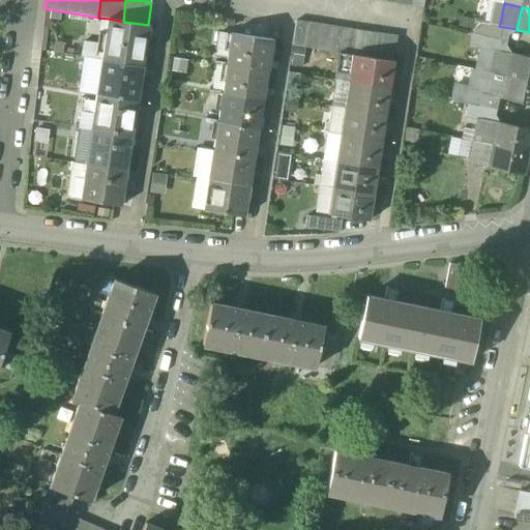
[(123,22),(109,19),(101,61),(102,61),(143,67),(149,26),(148,25),(123,22)]
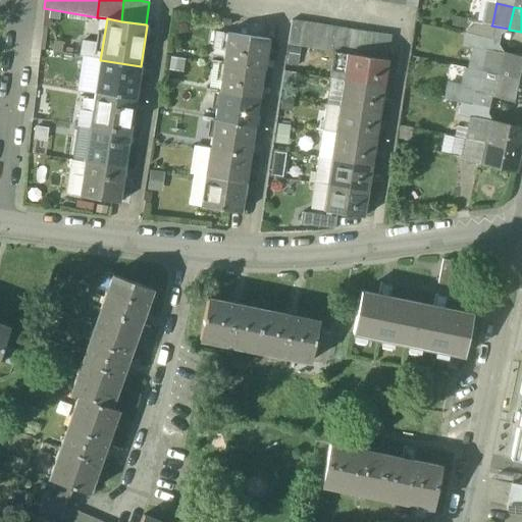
[(492,23),(468,18),(466,33),(494,39),(497,27),(491,25),(492,23)]
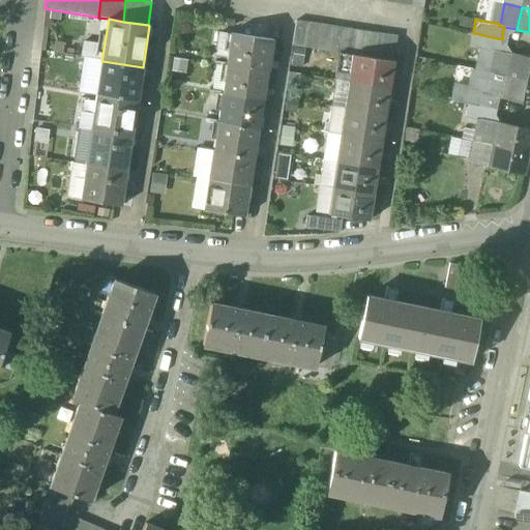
[(398,36),(299,21),(295,46),(354,55),(394,61),(398,36)]
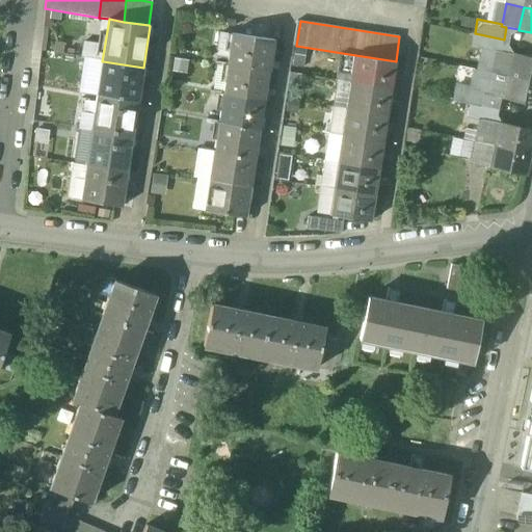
[(504,40),(475,33),(472,47),(496,52),(496,51),(501,52),(502,52),(504,40)]
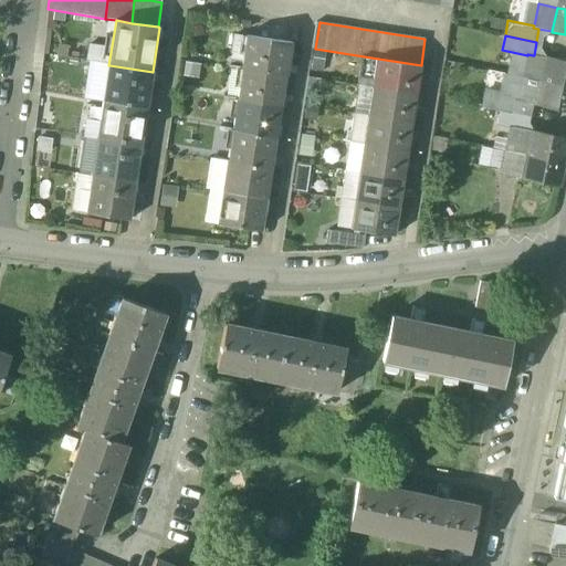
[(291,44),(248,38),(243,70),(286,76),(291,44)]
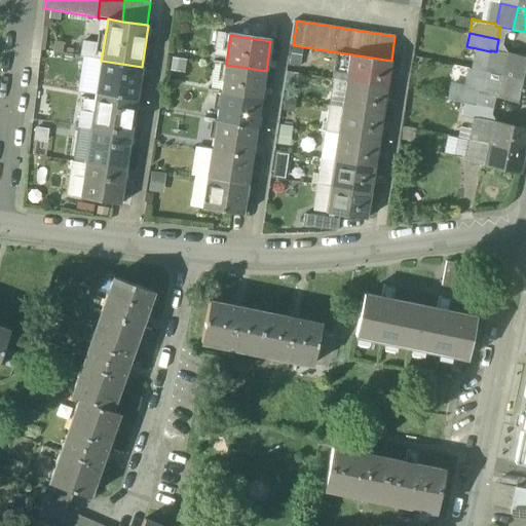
[(495,51),(490,50),(490,51),(486,72),(503,75),(509,53),(496,51),(495,51)]
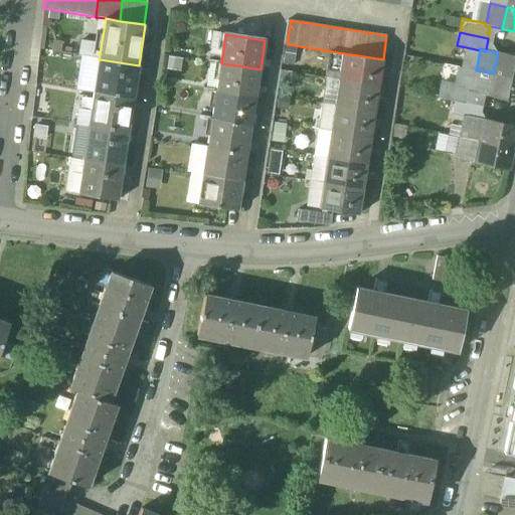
[(514,55),(498,52),(493,73),(514,77),(514,55)]
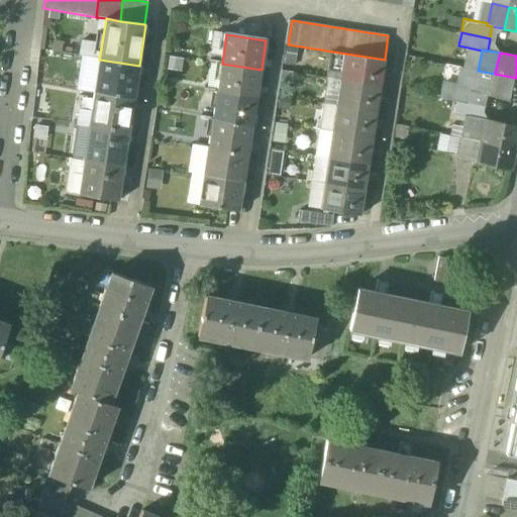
[(385,60),(345,54),(340,80),(381,86),(385,60)]
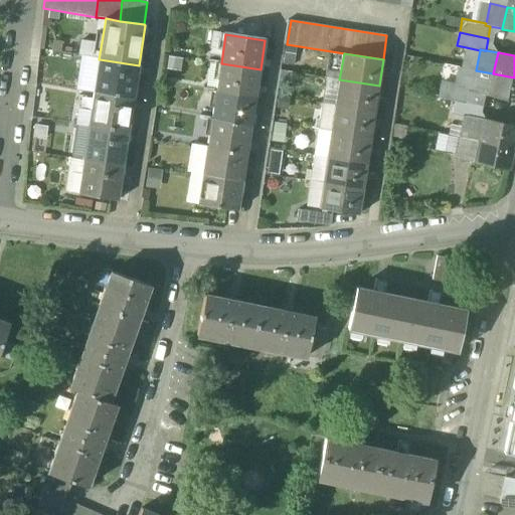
[(139,65),(100,59),(94,93),(134,100),(139,65)]
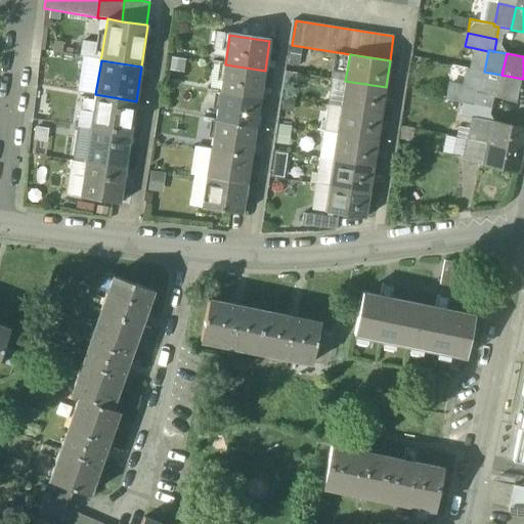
[(265,71),(225,64),(220,93),(261,99),(265,71)]
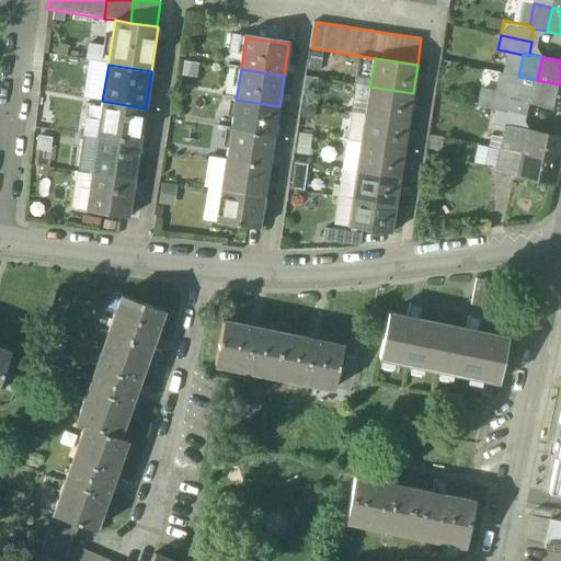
[(533,104),(537,80),(518,77),(494,71),(491,86),(479,83),(474,104),(522,114),(524,103),(533,104)]
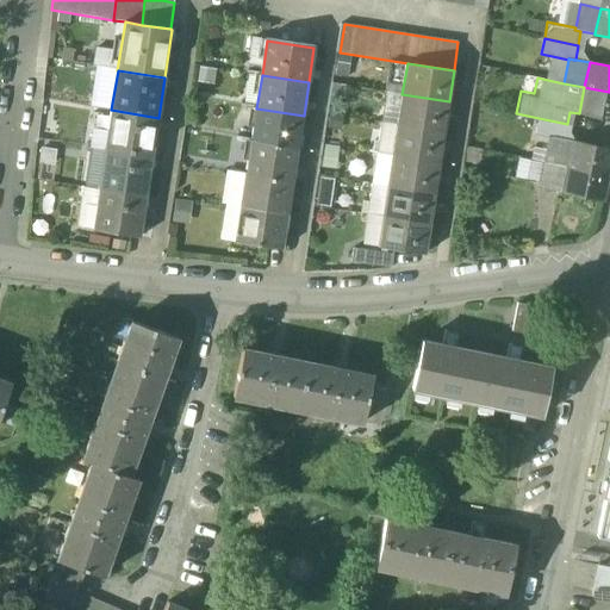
[(609,92),(584,87),(579,113),(609,119),(609,92)]
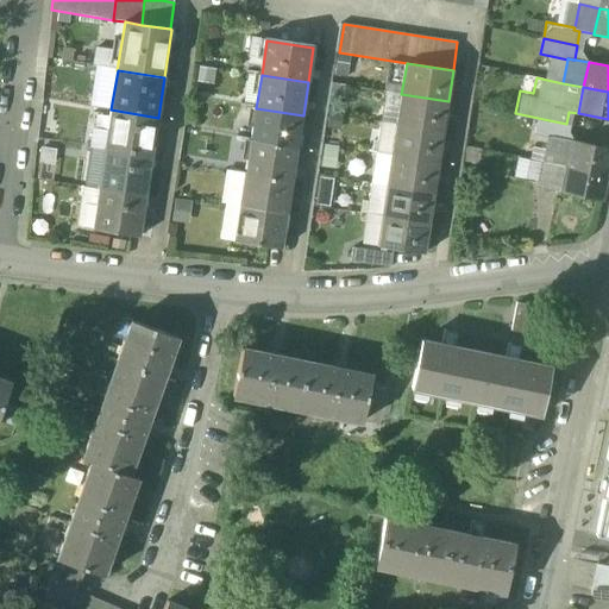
[(449,101),(401,94),(396,124),(444,131),(449,101)]
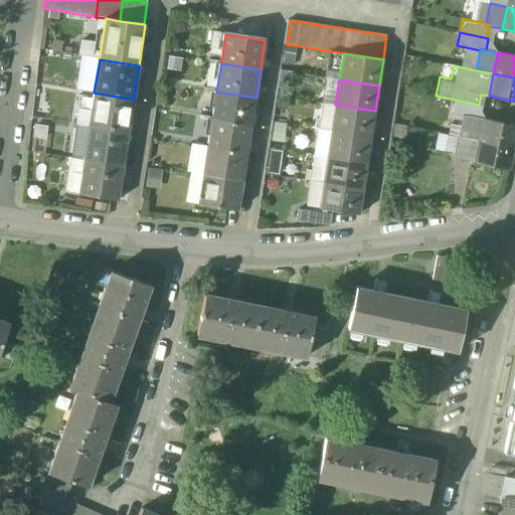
[(256,98),(216,92),(212,119),(251,125),(256,98)]
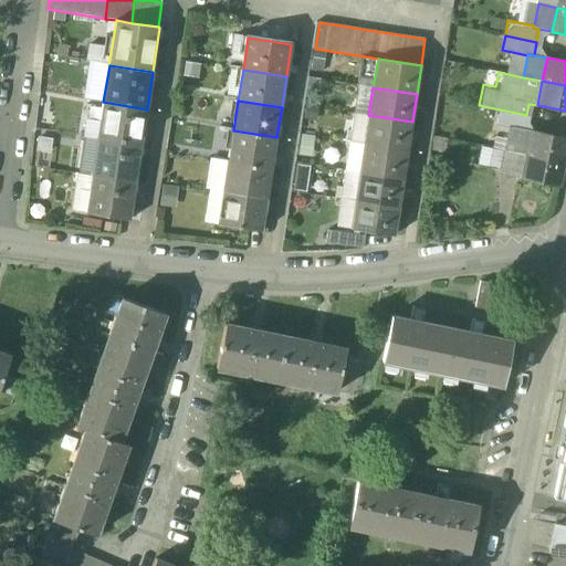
[(147,109),(103,102),(97,139),(142,146),(147,109)]
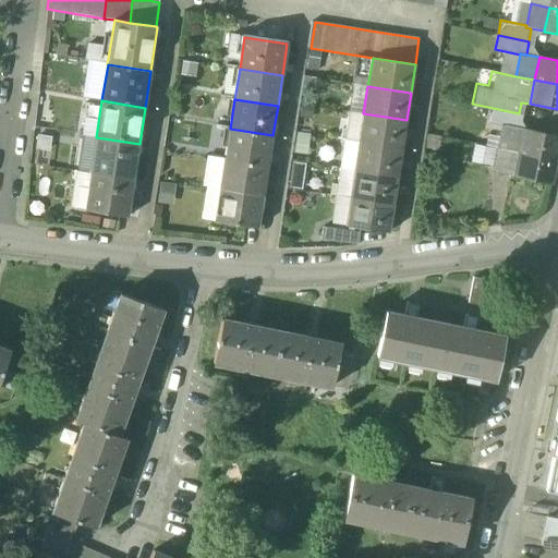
[(519,114),(493,109),(489,123),(506,126),(506,125),(516,128),(519,114)]
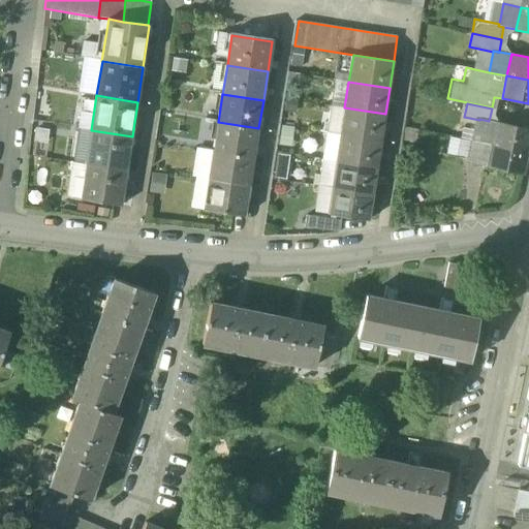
[(385,114),(344,107),(340,134),(381,141),(385,114)]
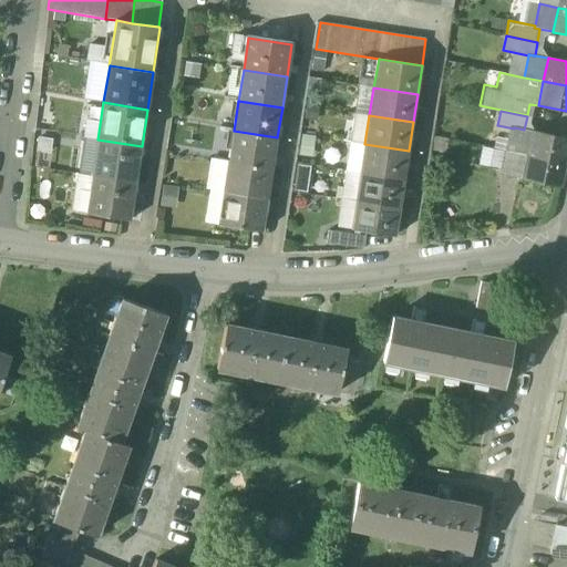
[(524,130),(514,127),(514,129),(508,152),(515,153),(527,155),(533,131),(524,130)]
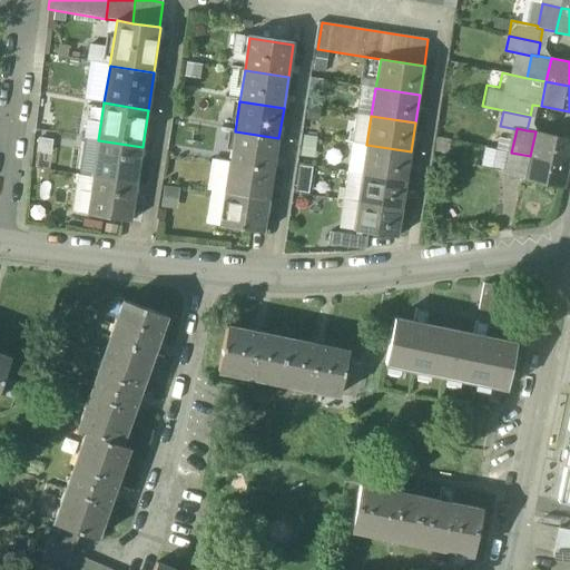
[(278,138),(235,131),(231,163),(274,169),(278,138)]
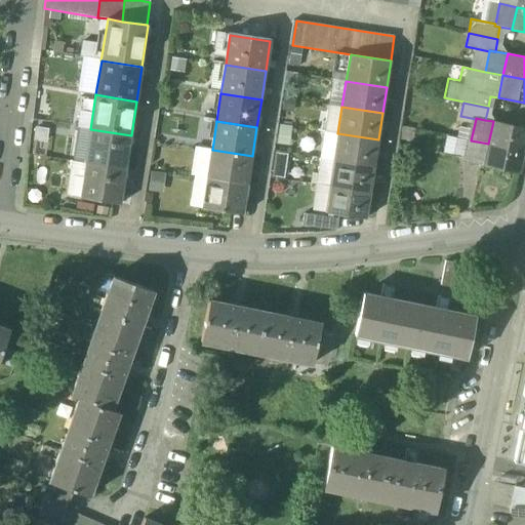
[(524,143),(524,127),(493,121),(488,144),(523,151),(524,143)]
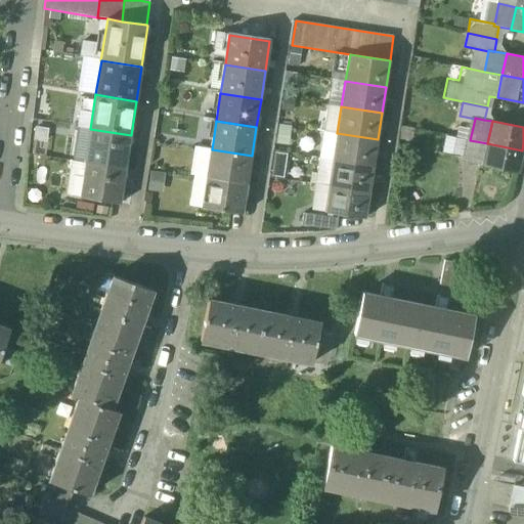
[(413,128),(401,126),(399,138),(411,140),(413,128)]
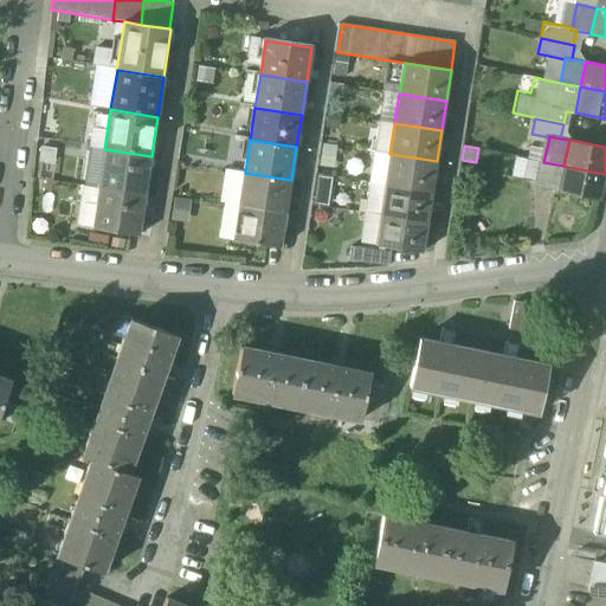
[(152,156),(104,149),(98,188),(144,197),(152,156)]
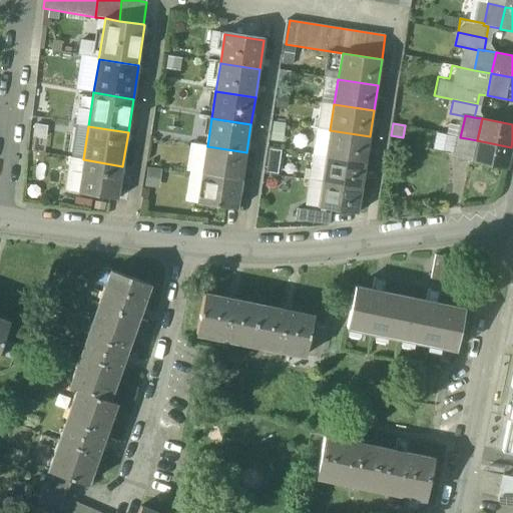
[(370,136),(330,130),(326,156),(366,162),(370,136)]
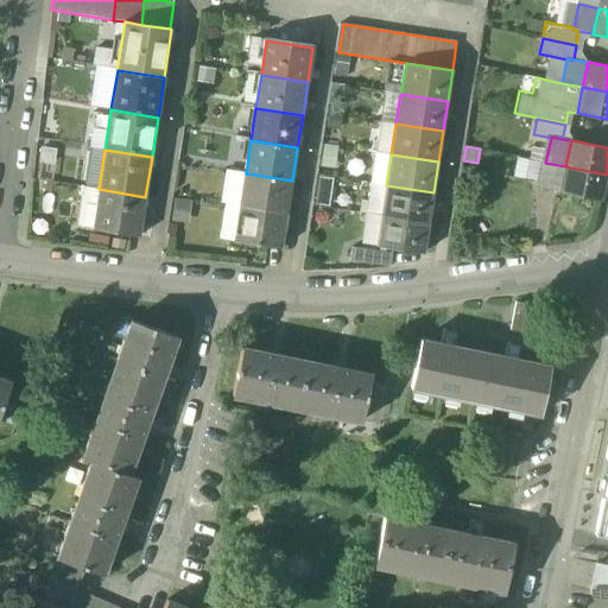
[(565,166),(552,164),(548,189),(561,191),(565,166)]
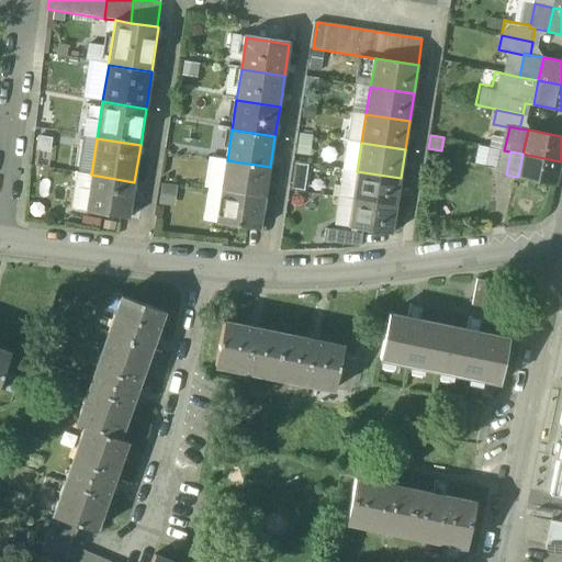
[(560,161),(523,154),(518,177),(555,186),(560,161)]
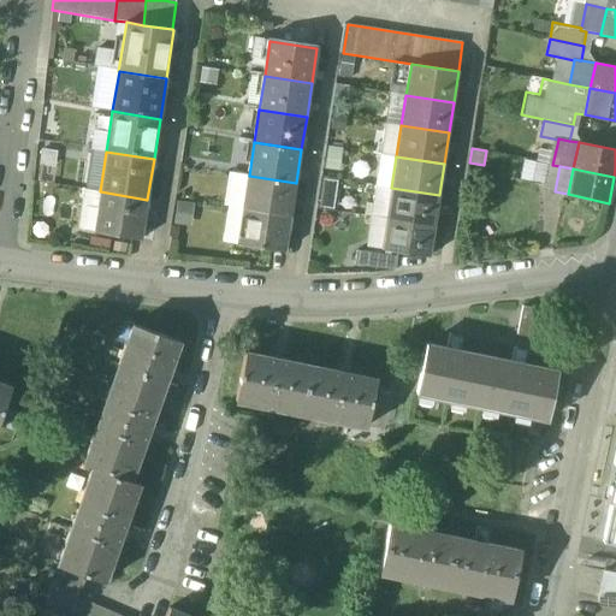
[(296,183),(249,176),(244,209),(291,217),(296,183)]
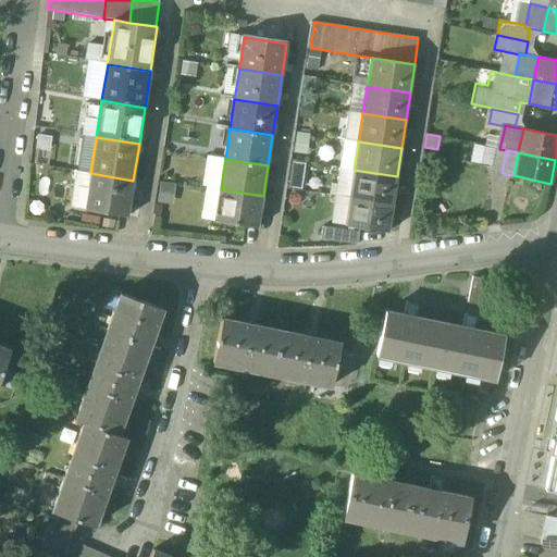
[(397,176),(354,170),(349,197),(392,205),(397,176)]
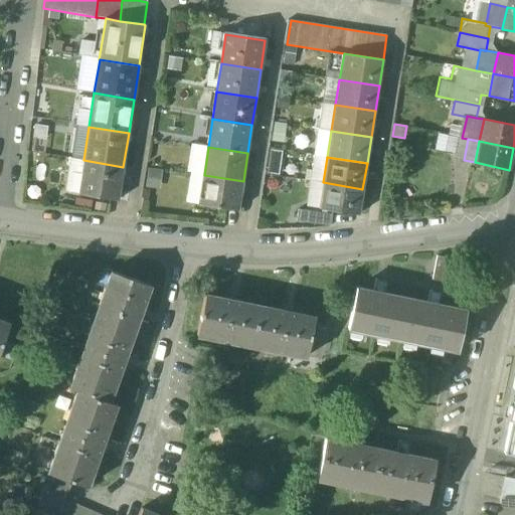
[(123,167),(83,160),(78,195),(118,201),(123,167)]
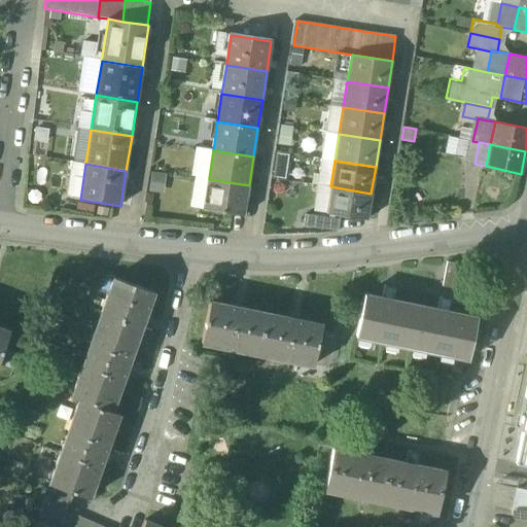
[(249,185),(209,179),(204,209),(244,215),(249,185)]
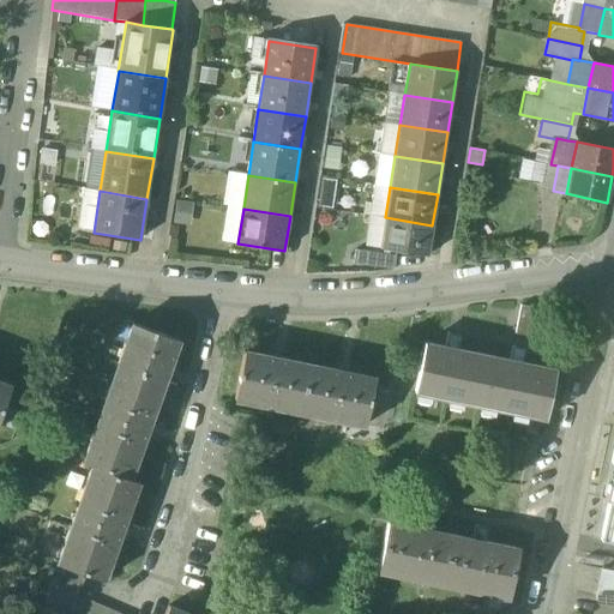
[(432,226),(385,217),(380,248),(427,256),(432,226)]
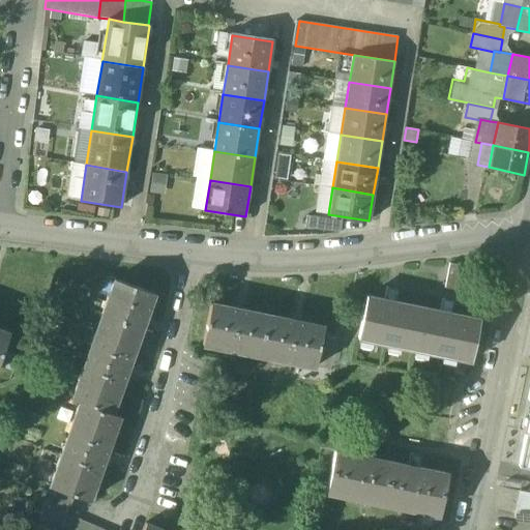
[(342,221),(306,215),(304,228),(340,233),(342,221)]
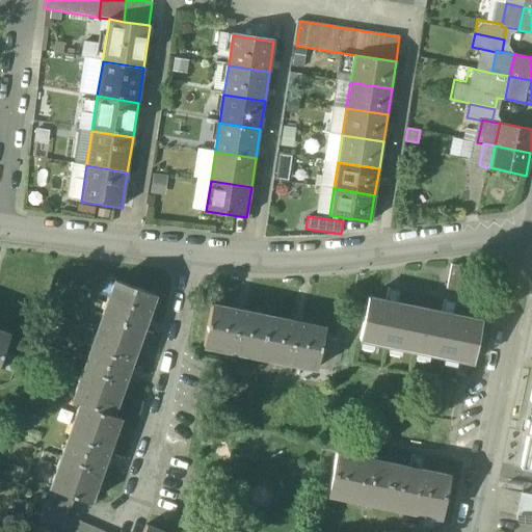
[(155,294),(114,281),(102,316),(142,329),(155,294)]
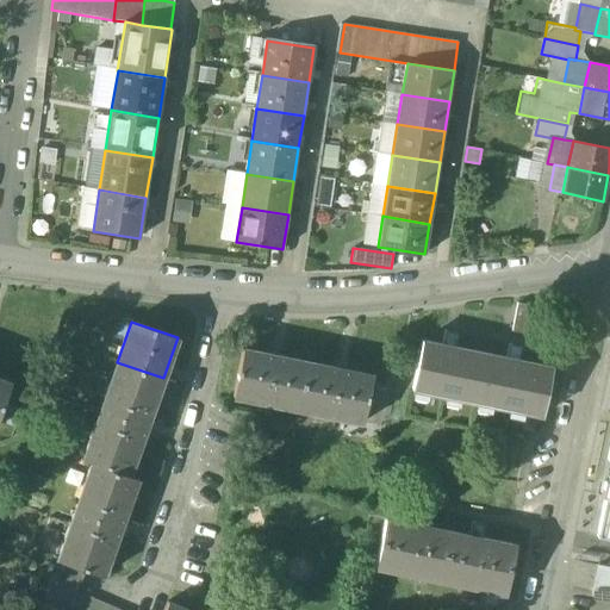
[(551,369),(423,343),(412,390),(541,416),(551,369)]
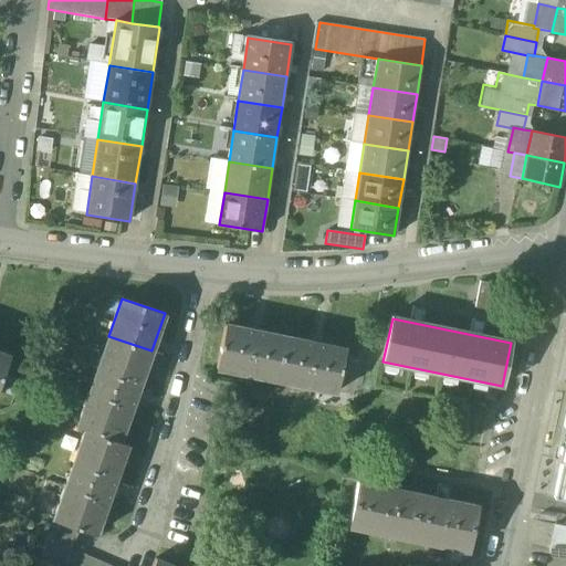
[(285,336),(226,324),(217,368),(275,380),(285,336)]
